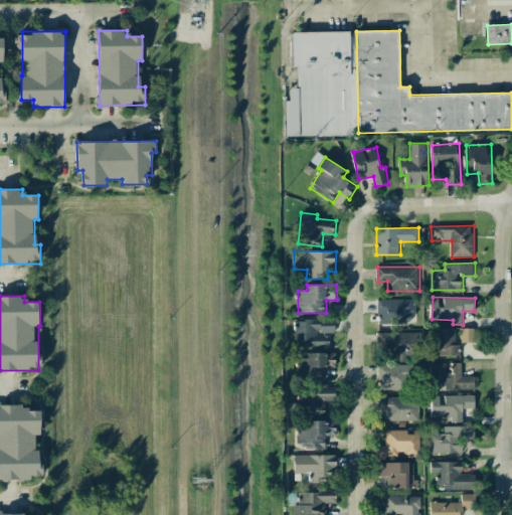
[(415,300),(379,299),(378,324),(414,324),(415,300)]
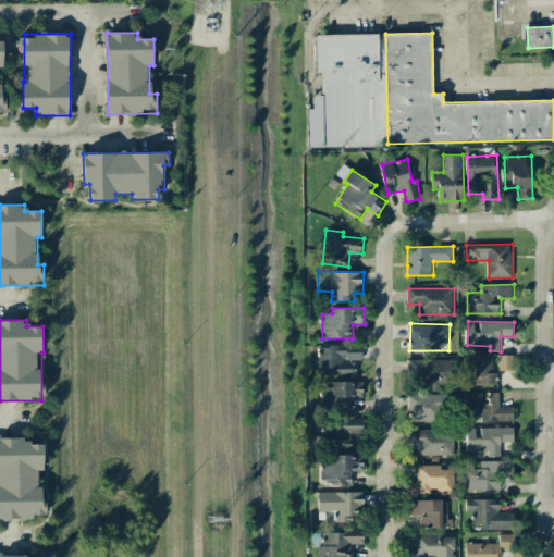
[(320,375),(358,374),(358,361),(364,361),(364,345),(320,346),(320,375)]
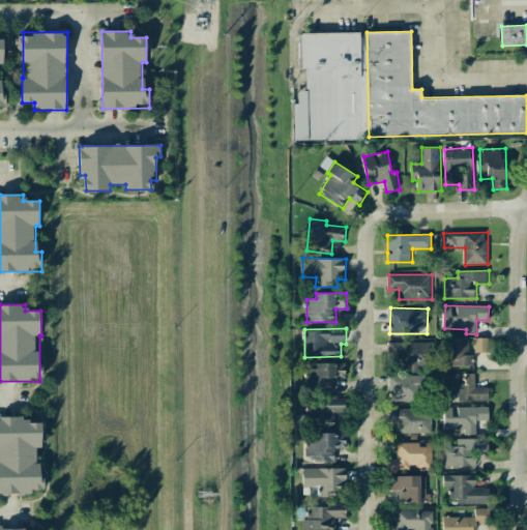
[(472,337),(445,339),(446,359),(454,359),(455,365),(473,365),(472,337)]
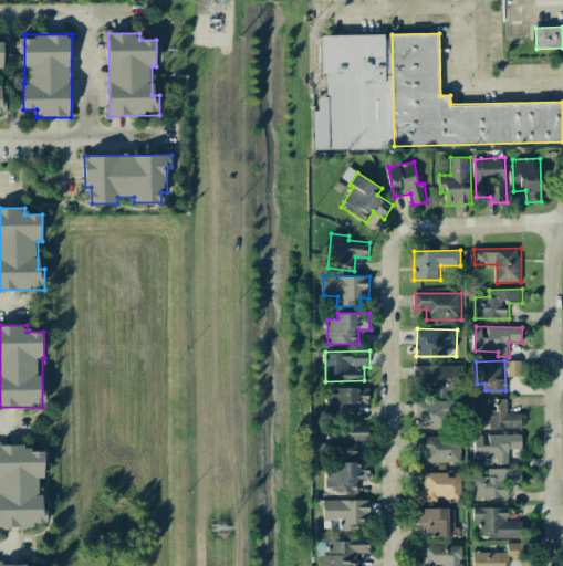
[(509,376),(524,376),(524,362),(509,360),(509,376)]
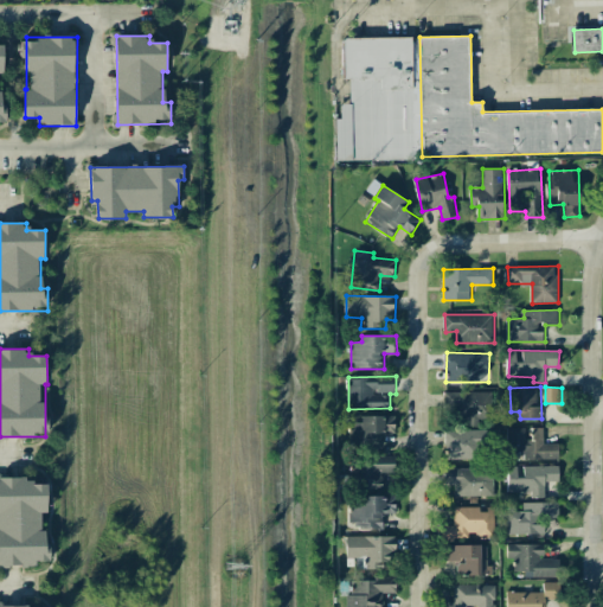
[(494,390),(448,393),(448,420),(495,417),(494,390)]
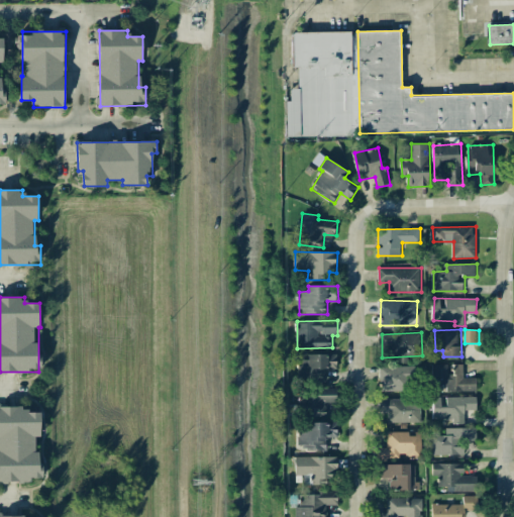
[(337,385),(327,386),(327,369),(338,369),(338,354),(309,354),(309,359),(301,360),(302,416),(328,416),(328,404),(338,404),(337,385)]
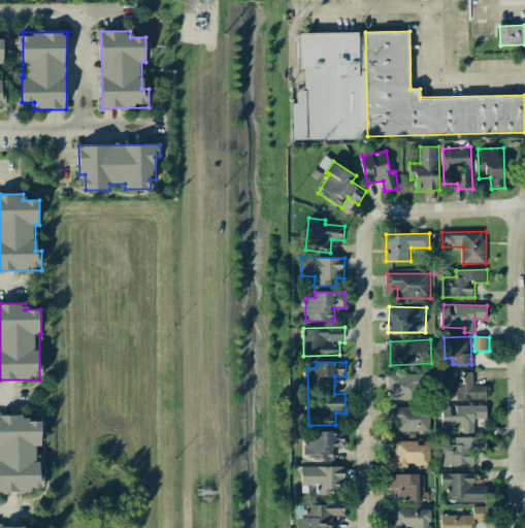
[(488,399),(488,386),(474,386),(474,372),(464,372),(464,382),(460,382),(459,372),(444,372),(444,394),(458,393),(458,400),(488,399)]
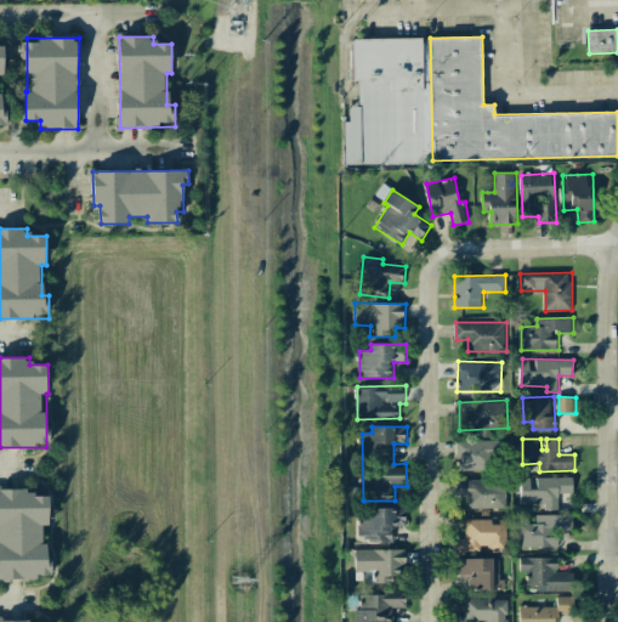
[(458,470),(503,471),(503,441),(459,440),(458,470)]
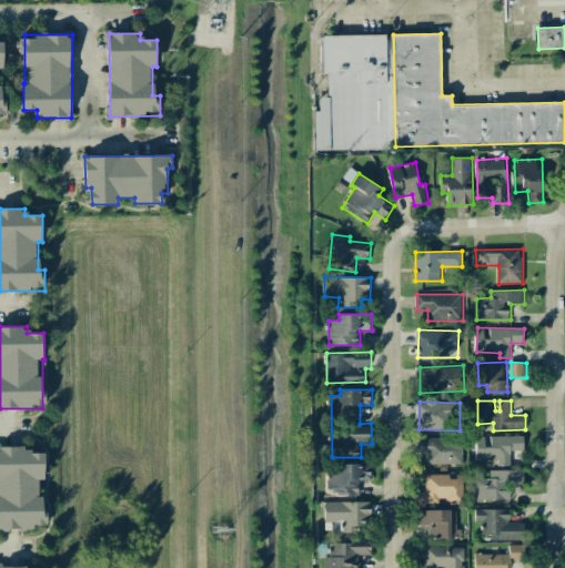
[(525,436),(477,437),(478,462),(500,460),(500,466),(512,466),(512,452),(526,452),(525,436)]
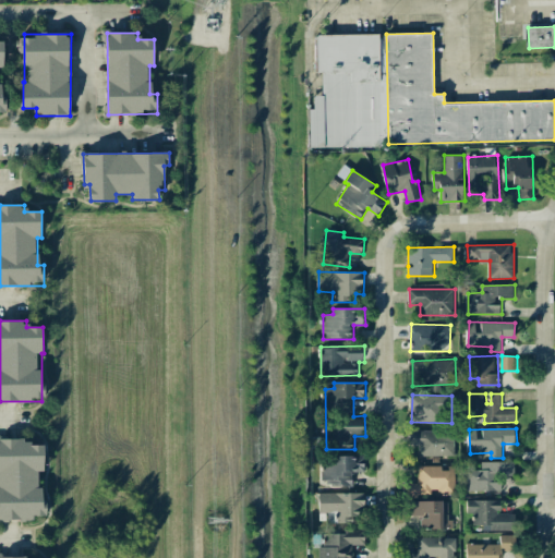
[(411,431),(411,446),(420,446),(420,456),(456,457),(456,432),(411,431)]
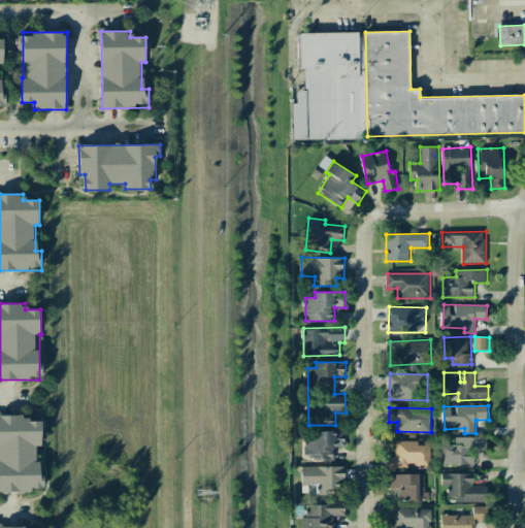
[(0,491),(41,491),(40,446),(42,446),(42,421),(26,421),(26,415),(0,415),(0,491)]
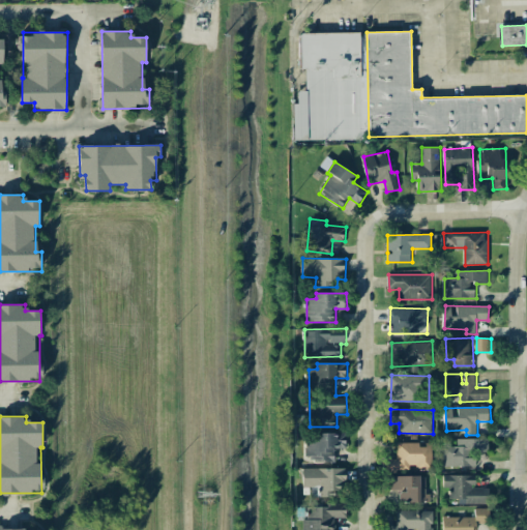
[(335,461),(337,448),(347,448),(348,433),(308,433),(308,461),(335,461)]
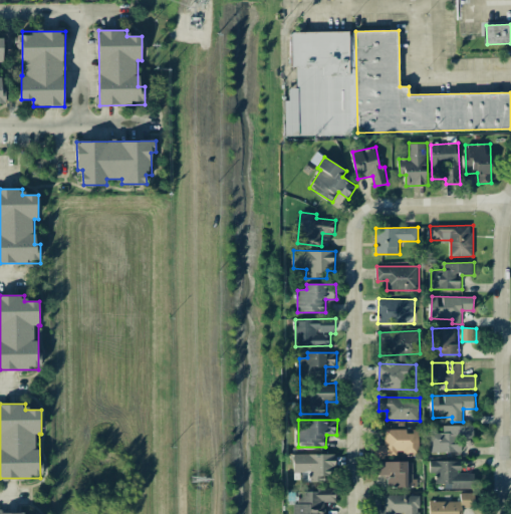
[(464,453),(464,444),(474,445),(474,426),(445,425),(445,434),(433,433),(433,452),(464,453)]
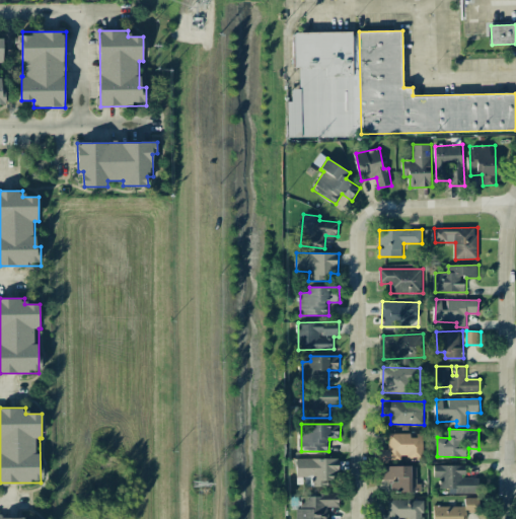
[(377,449),(377,462),(402,461),(402,458),(425,457),(425,433),(390,434),(390,449),(377,449)]
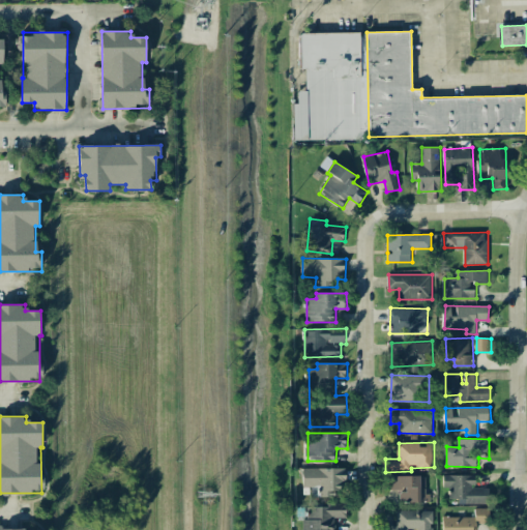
[(303,469),(304,489),(313,488),(314,496),(348,495),(348,468),(303,469)]
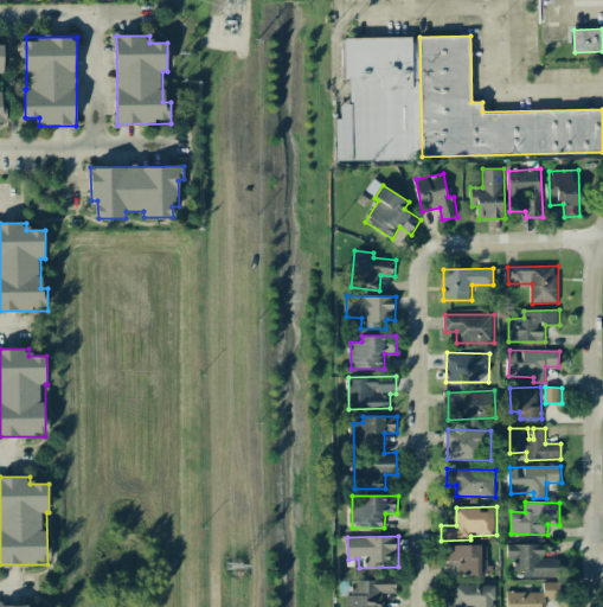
[(562,558),(545,560),(545,543),(510,544),(510,558),(517,558),(517,570),(536,570),(536,577),(562,576),(562,558)]
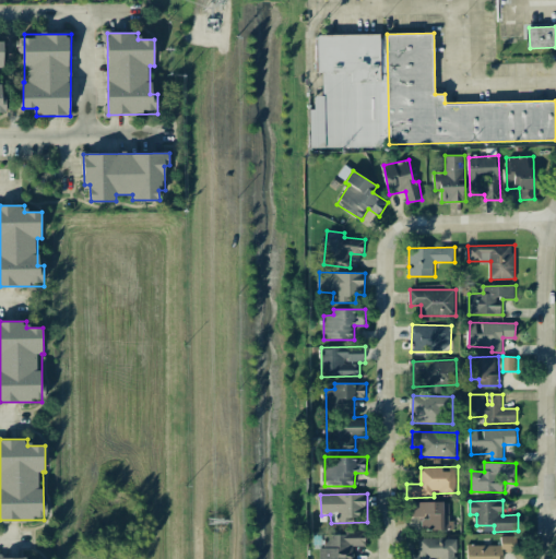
[(412,516),(424,516),(424,530),(453,530),(452,501),(412,502),(412,516)]
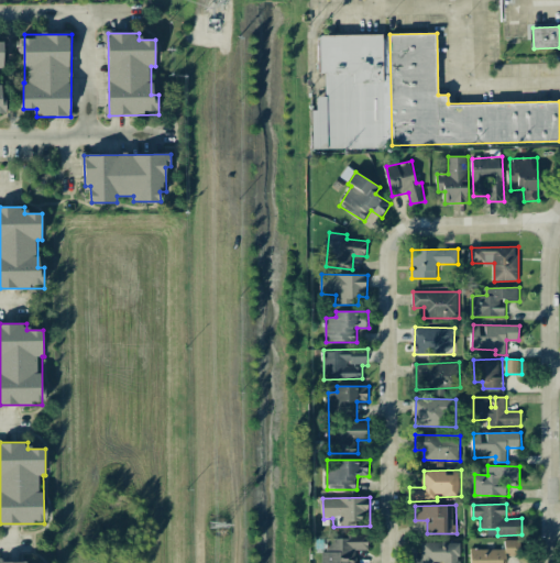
[(324,562),(357,562),(357,550),(370,550),(369,533),(347,534),(347,538),(328,539),(329,551),(324,551),(324,562)]
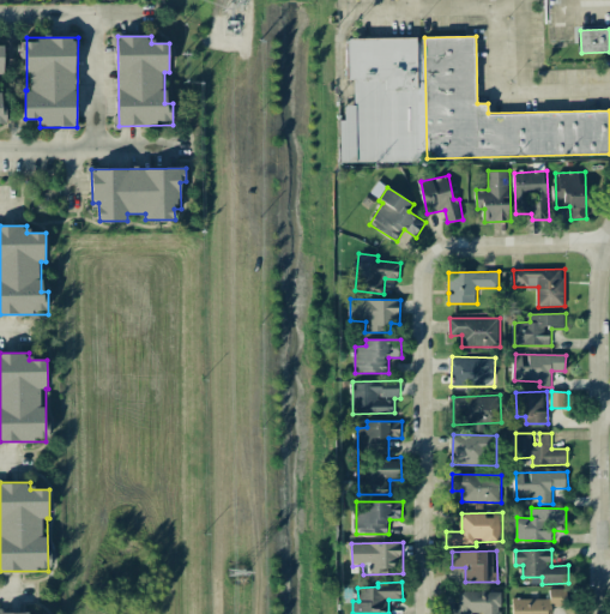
[(550,613),(551,605),(567,605),(567,589),(553,589),(551,599),(514,599),(513,613),(550,613)]
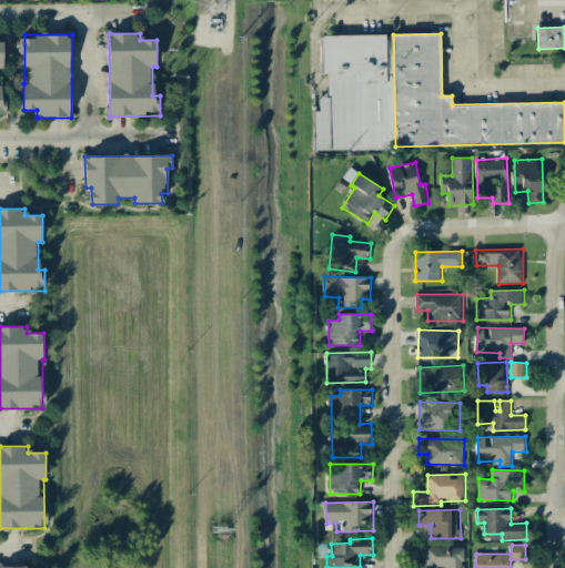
[(465,567),(466,547),(427,547),(426,564),(413,564),(412,567),(439,567),(440,567),(449,567),(465,567)]
